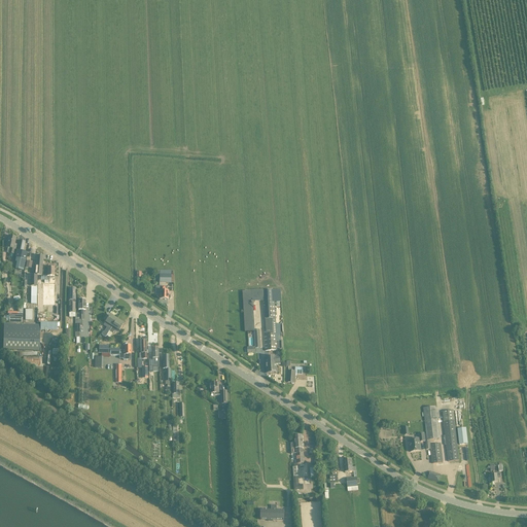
[(9,250),(8,254),(13,255),(16,245),(13,244),(15,238),(9,236),(6,248),(9,249),(9,250)]
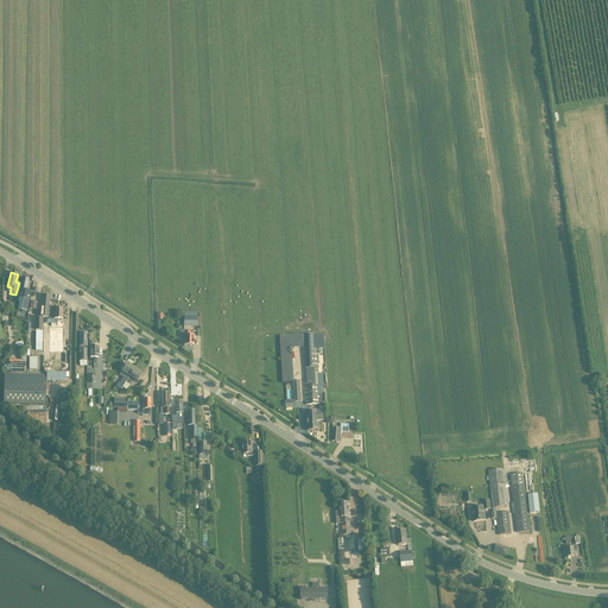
[(29,301),(30,295),(25,295),(29,279),(21,278),(18,297),(19,298),(18,303),(19,303),(17,311),(26,314),(27,304),(29,301)]
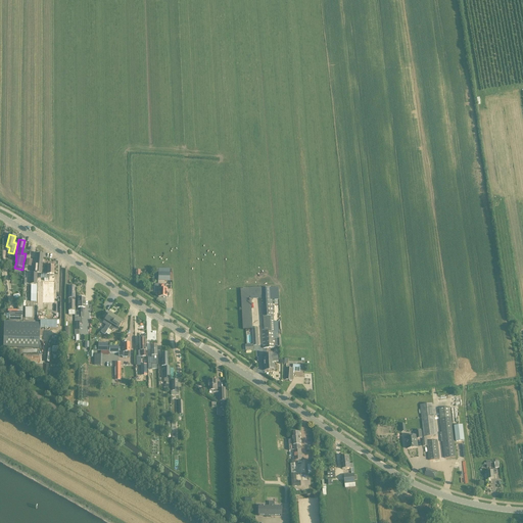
[(36,253),(34,273),(37,273),(41,273),(43,255),(43,253),(41,253),(40,253),(38,252),(38,253),(36,253)]
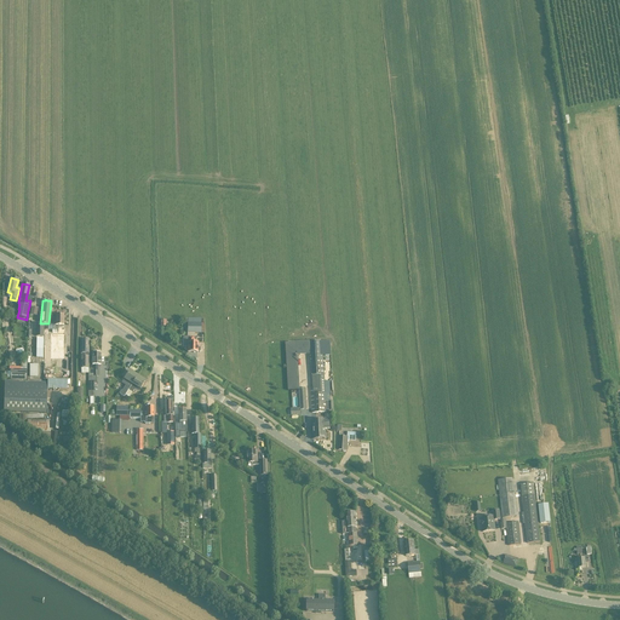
[(50,367),(50,362),(64,362),(64,329),(63,329),(63,326),(64,315),(56,315),(56,326),(55,326),(47,325),(44,325),(44,331),(44,334),(45,334),(45,367),(50,367)]
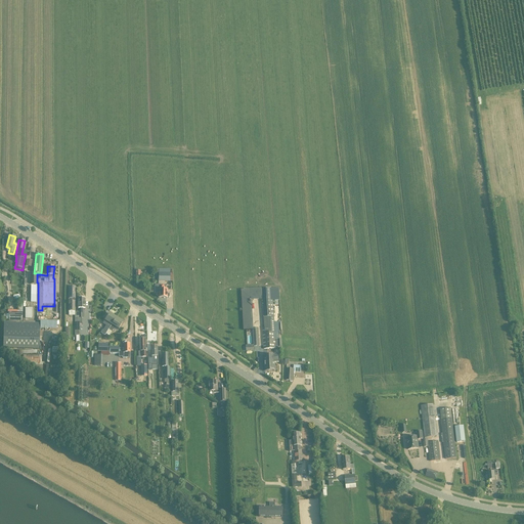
[(170,281),(170,272),(159,272),(159,281),(160,281),(160,286),(155,286),(155,293),(159,294),(159,298),(167,298),(167,289),(166,289),(166,286),(164,286),(164,281),(170,281)]
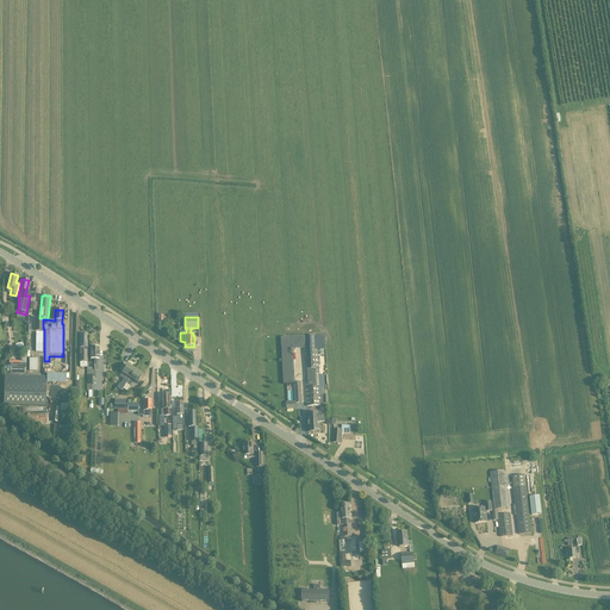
[(296,383),(294,348),(306,347),(305,337),(284,338),(286,384),(294,383),(296,403),(302,403),(300,383),(296,383)]
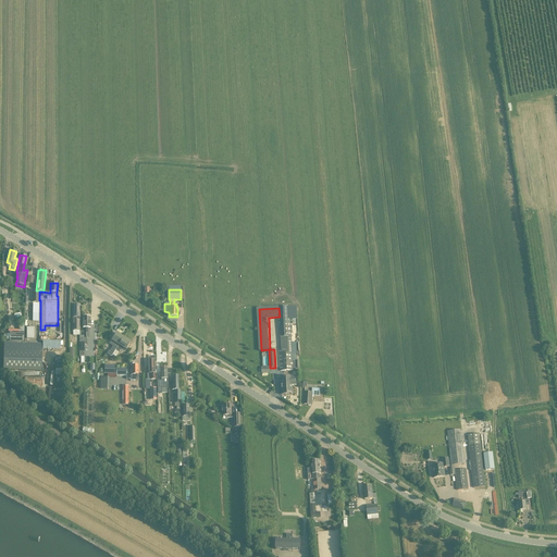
[(286,354),(280,355),(280,371),(293,370),(292,354),(292,348),(289,314),(281,316),(280,316),(282,338),(285,337),(286,348),(286,354)]
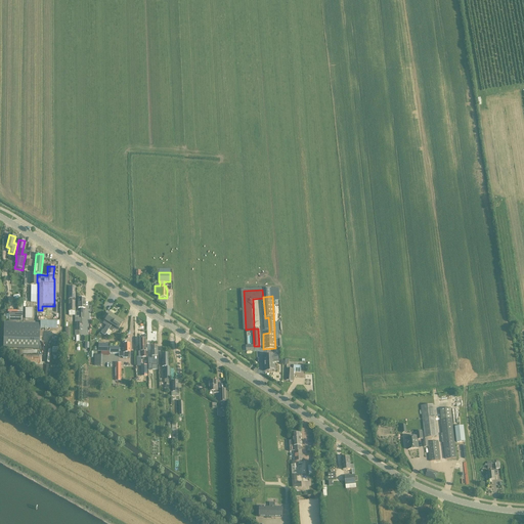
[(85,309),(85,299),(84,299),(84,297),(79,297),(79,299),(78,299),(78,309),(78,312),(75,312),(75,336),(79,336),(79,331),(79,324),(82,324),(82,318),(83,318),(83,309),(85,309)]
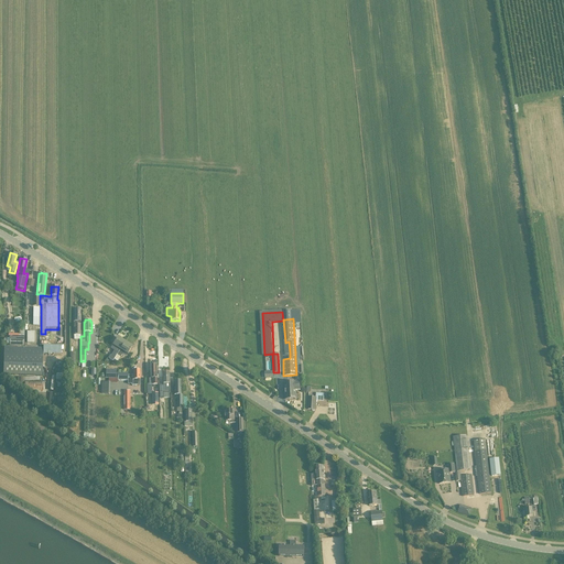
[(3,345),(9,345),(24,346),(24,327),(20,327),(19,336),(10,336),(10,338),(3,338),(3,345)]
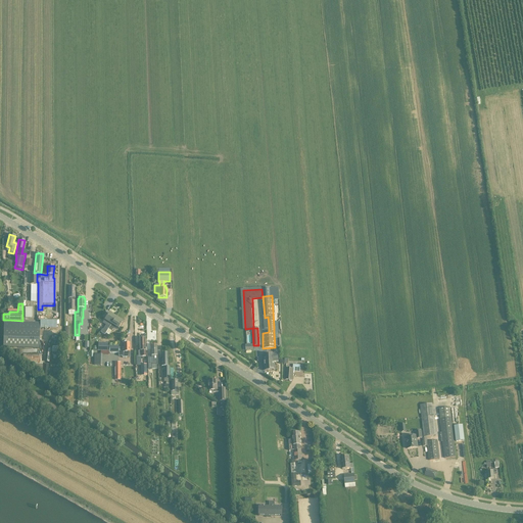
[(102,330),(100,333),(104,335),(106,333),(108,329),(115,317),(109,313),(103,323),(106,325),(103,330),(102,330)]
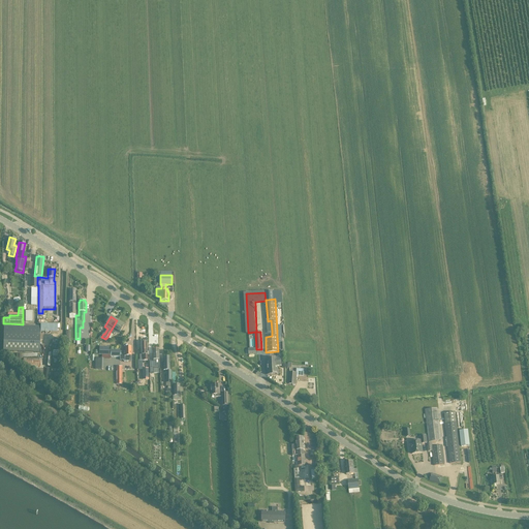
[(119,333),(124,325),(117,320),(110,333),(113,335),(115,332),(115,333),(117,331),(119,333)]
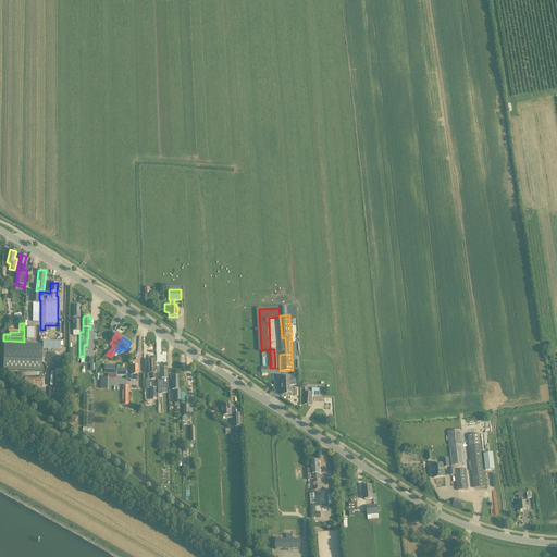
[(42,345),(4,344),(3,371),(42,372),(42,345)]
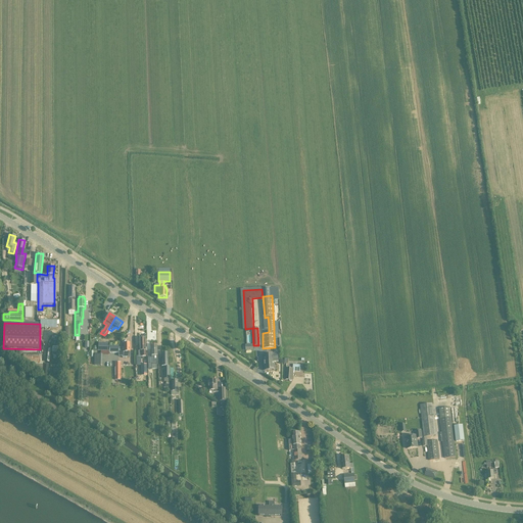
[(98,342),(98,350),(107,350),(108,343),(98,342)]
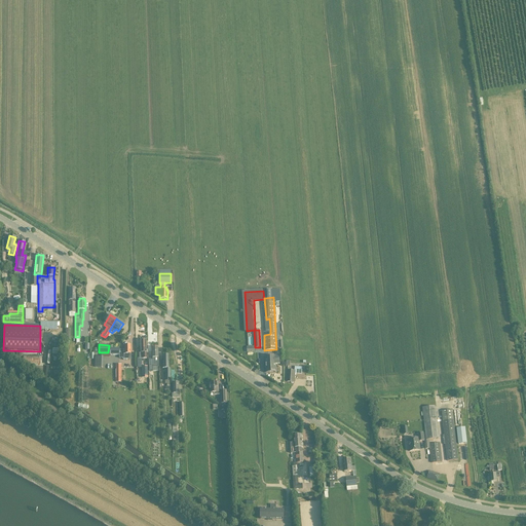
[(119,349),(119,355),(119,359),(122,359),(122,360),(130,360),(130,345),(123,345),(123,349),(119,349)]
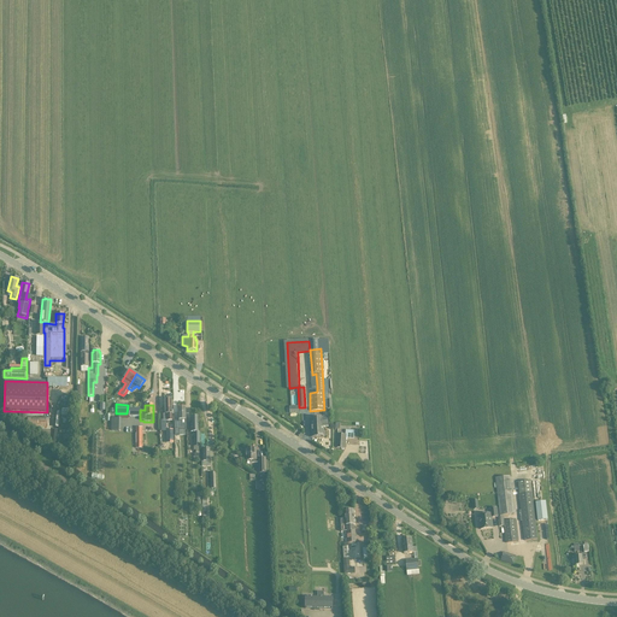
[(48,430),(50,430),(50,422),(48,422),(48,418),(27,418),(27,430),(48,430)]
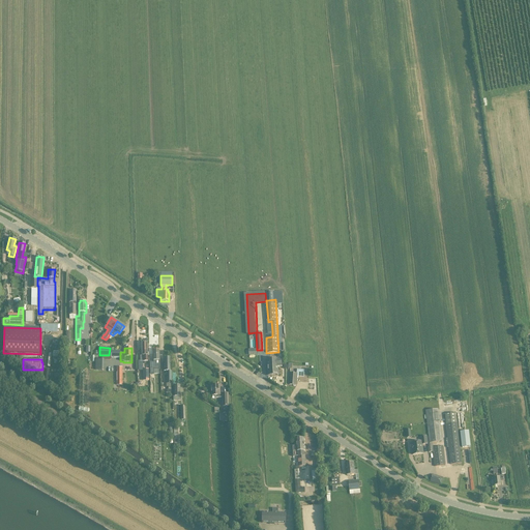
[(277,367),(282,366),(282,359),(277,359),(267,359),(268,376),(278,376),(277,367)]
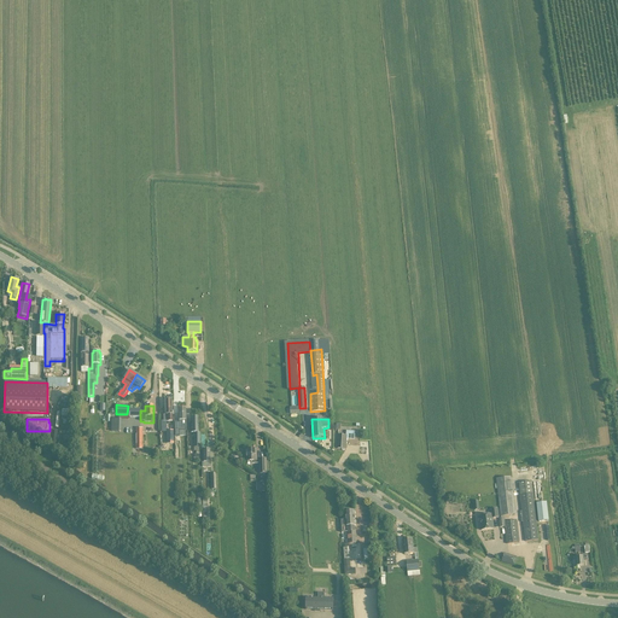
[(354,439),(355,431),(347,431),(345,436),(338,435),(337,449),(345,450),(347,439),(354,439)]
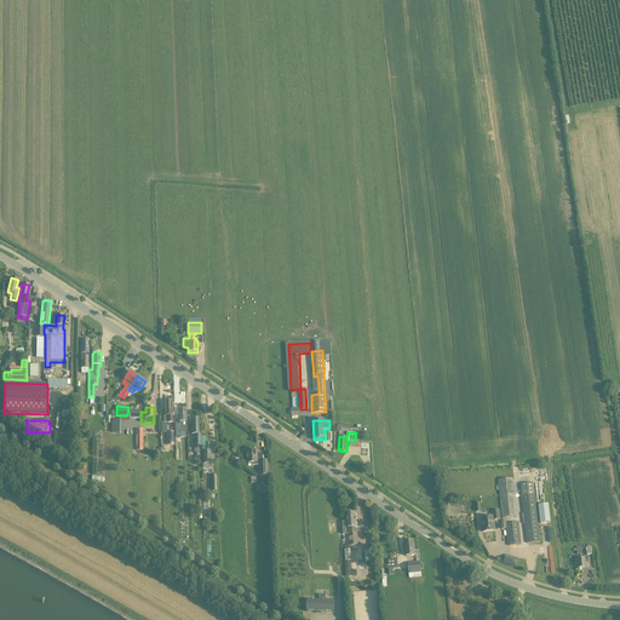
[(252,466),(260,466),(259,463),(258,463),(257,451),(247,452),(247,463),(252,463),(252,466)]
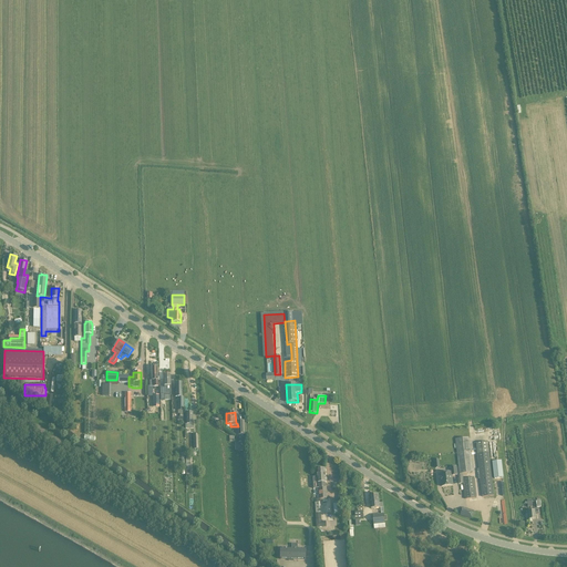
[(473,472),(468,437),(455,440),(460,474),(473,472)]
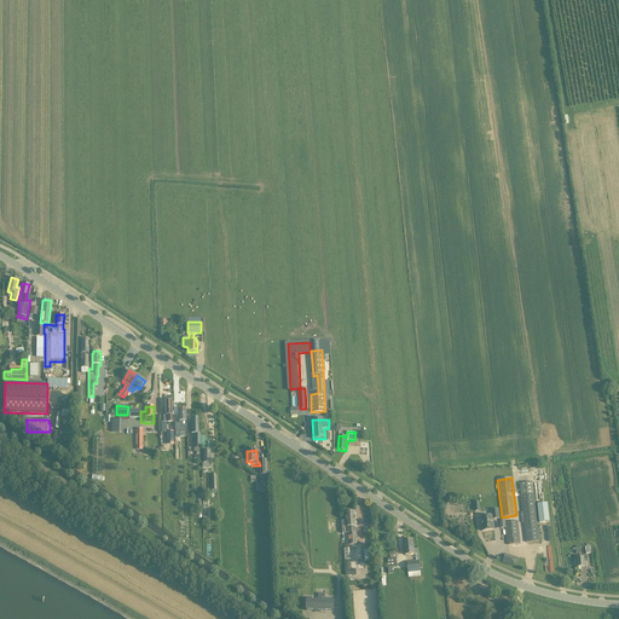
[(532,481),(519,484),(522,513),(521,513),(522,524),(524,522),(526,543),(539,541),(532,481)]
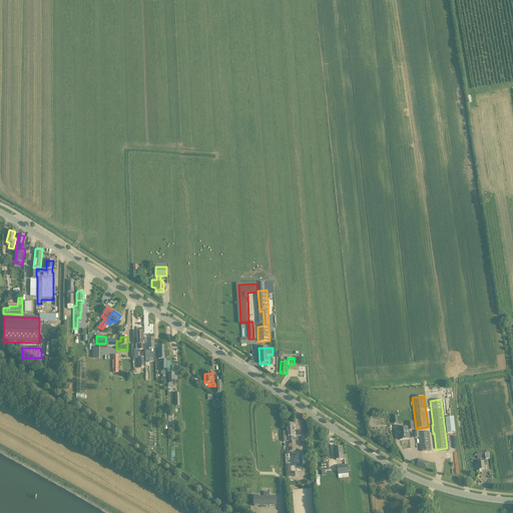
[(447,433),(455,432),(454,417),(446,418),(447,433)]
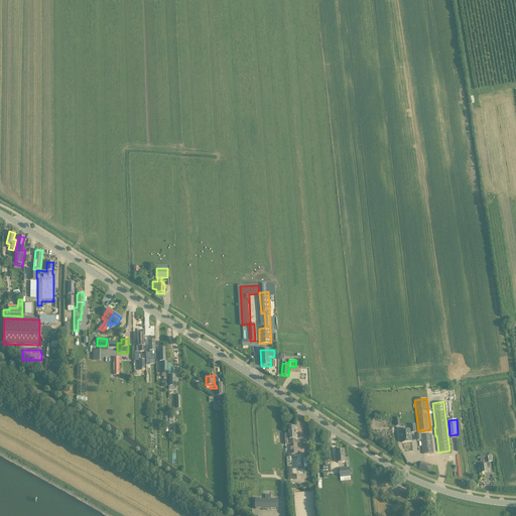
[(412,442),(411,433),(416,432),(415,424),(409,425),(410,429),(400,430),(401,443),(412,442)]
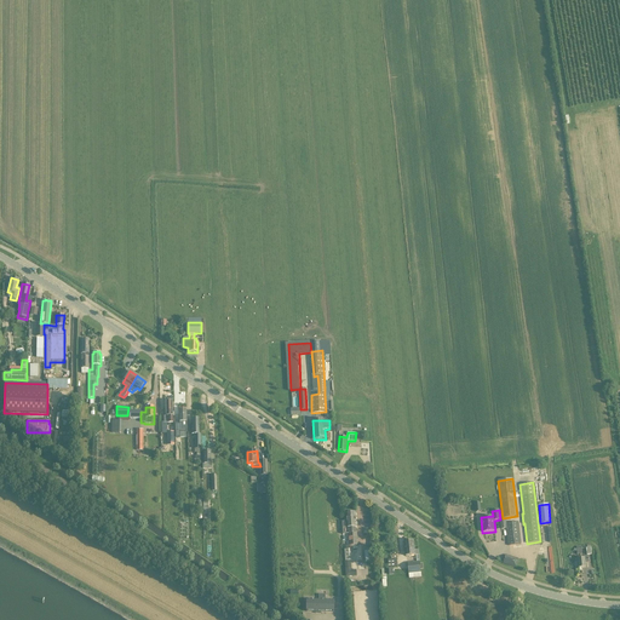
[(348,546),(348,549),(357,549),(357,545),(359,545),(357,533),(356,533),(356,527),(355,512),(346,512),(346,521),(342,522),(343,528),(349,528),(349,534),(346,534),(346,546),(348,546)]
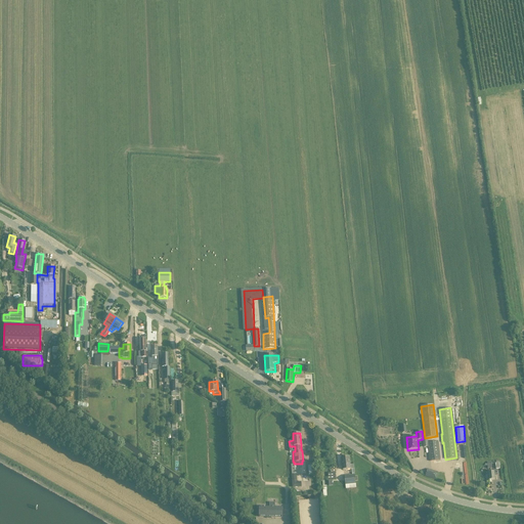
[(428,442),(428,441),(427,438),(423,439),(424,442),(423,442),(424,447),(428,446),(429,462),(440,461),(438,441),(428,442)]
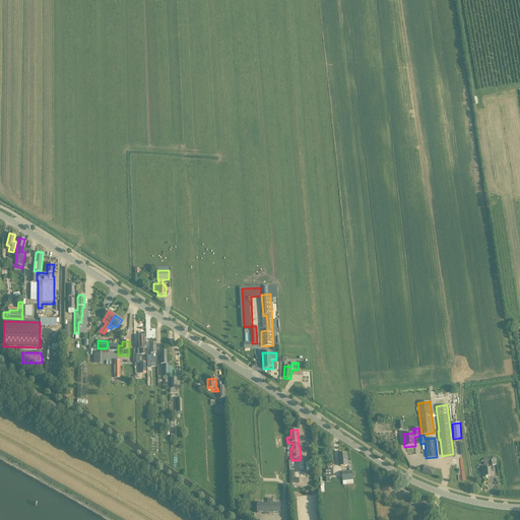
[(338,454),(340,466),(348,465),(346,453),(338,454)]
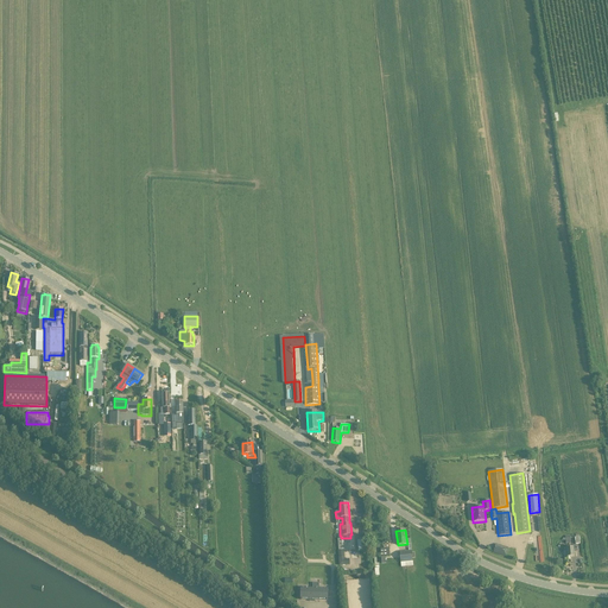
[(411,551),(411,544),(407,544),(409,551),(399,552),(400,563),(401,568),(413,567),(412,562),(411,551)]
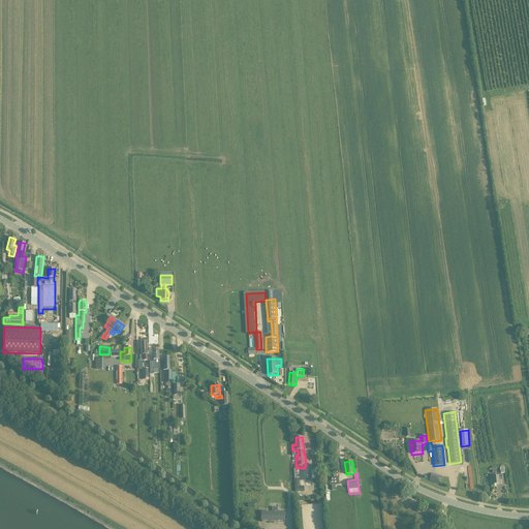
[(431,473),(429,480),(440,485),(442,476),(431,473)]
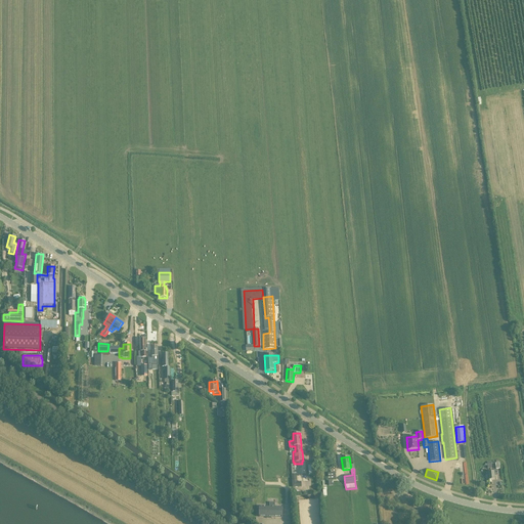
[(496,472),(496,471),(493,471),(493,472),(488,472),(489,480),(494,480),(494,476),(497,476),(497,472),(496,472)]
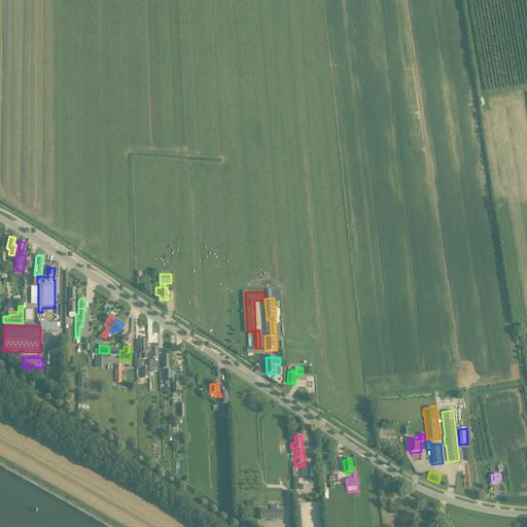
[(299,478),(292,478),(293,491),(304,490),(303,485),(299,485),(299,478)]
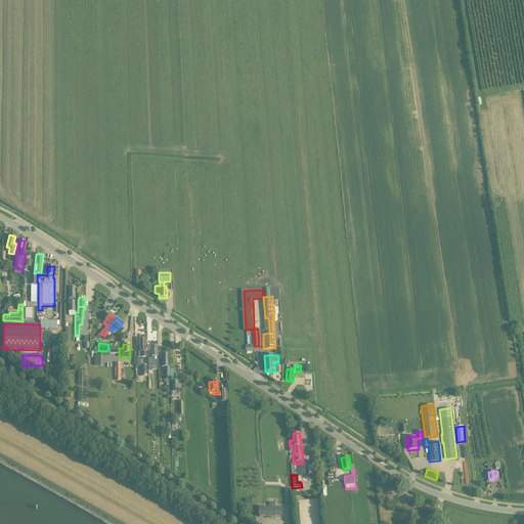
[(245,507),(252,507),(253,504),(253,499),(245,498),(242,498),(242,506),(245,507)]
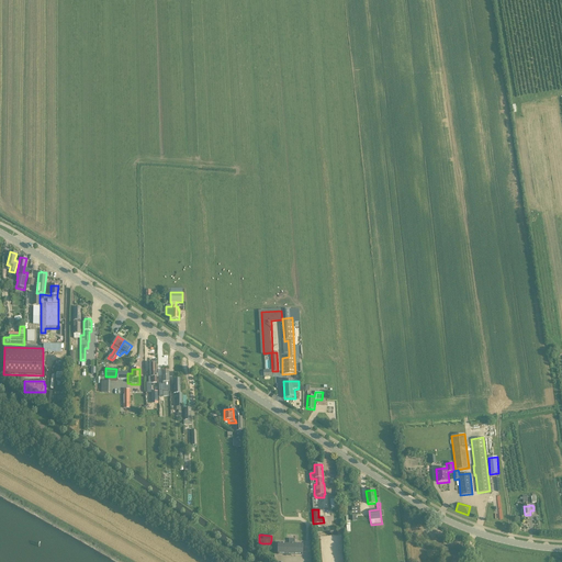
[(302,544),(278,544),(278,555),(303,555),(302,544)]
